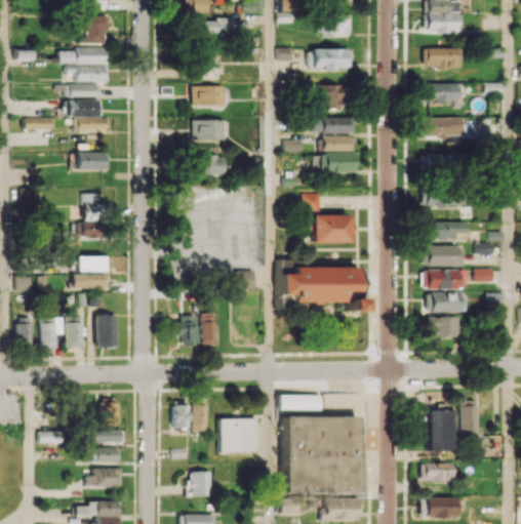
[(109,0),(76,0),(93,1),(93,8),(109,9),(109,0)]
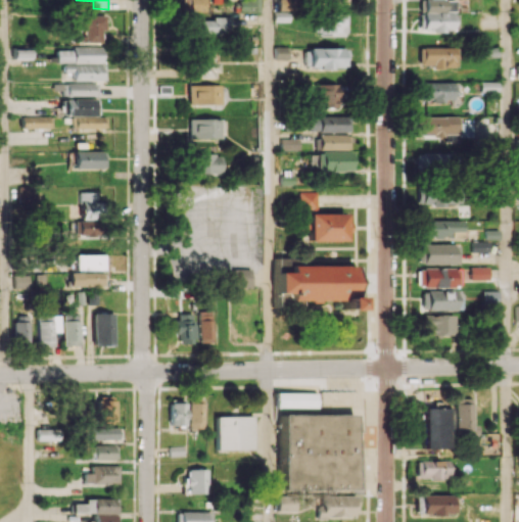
[(192,2),(192,12),(208,12),(208,0),(186,0),(186,2),(192,2)]
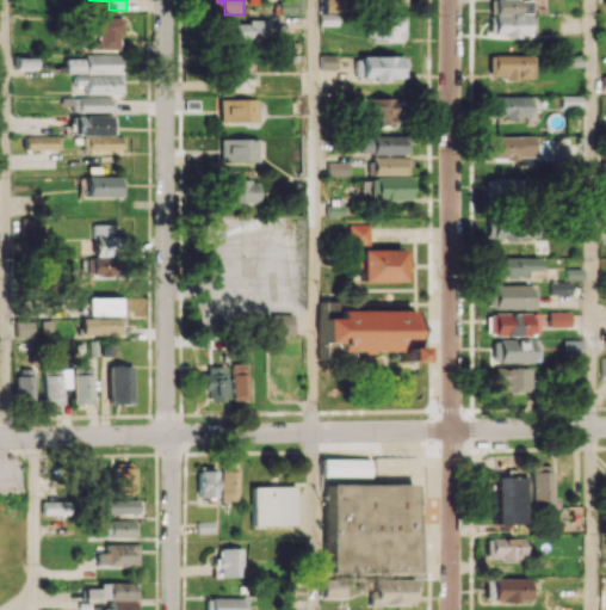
[(283,0),(283,14),(308,14),(308,1),(283,0)]
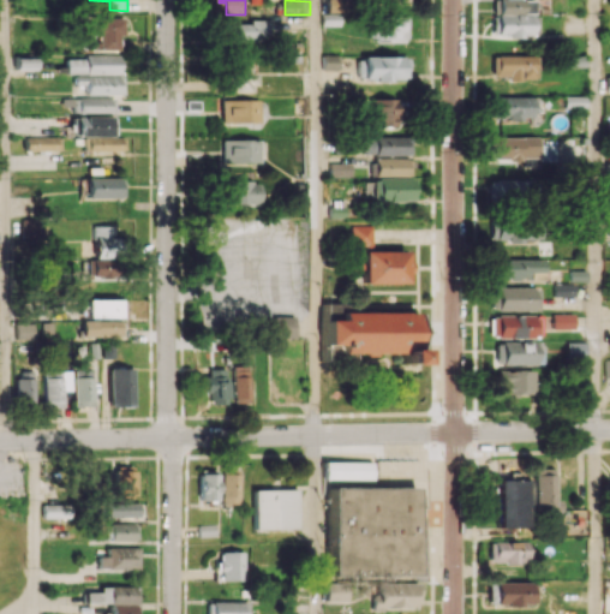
[(539,36),(539,0),(526,1),(525,0),(497,0),(498,23),(498,37),(539,36)]
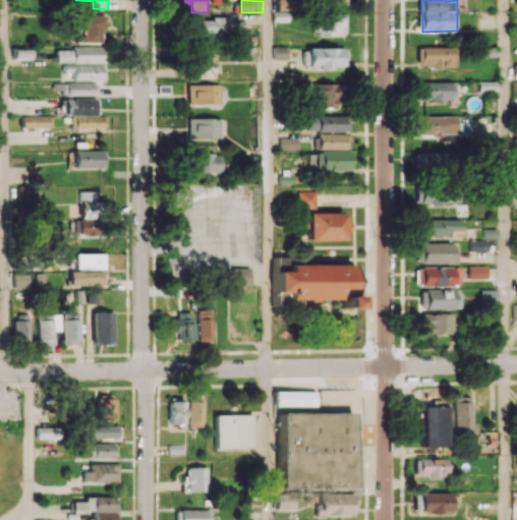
[(320,37),(348,36),(348,14),(319,15),(320,37)]
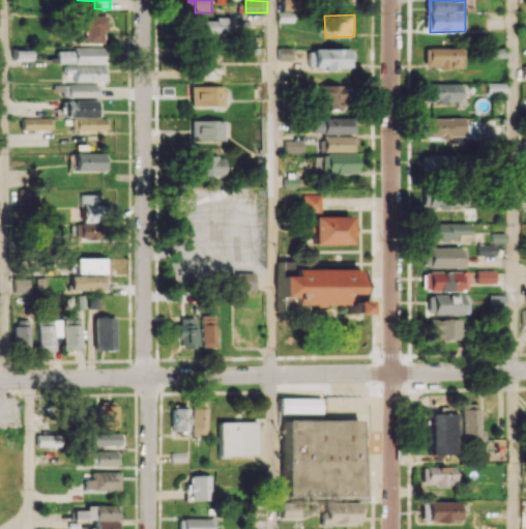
[(87,45),(106,43),(106,32),(109,32),(109,17),(76,17),(76,31),(87,31),(87,45)]
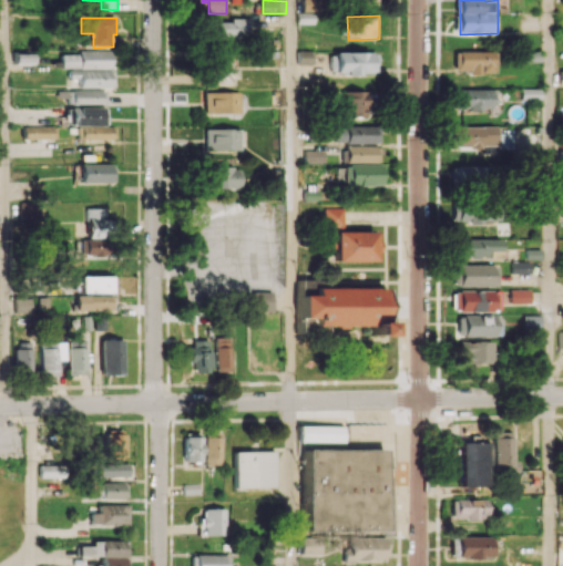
[(249,37),(249,21),(212,22),(212,38),(249,37)]
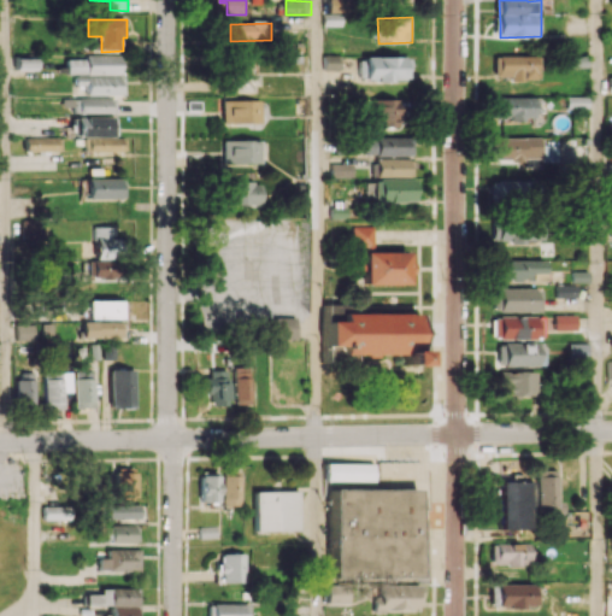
[(89,75),(124,76),(124,57),(90,56),(89,75)]
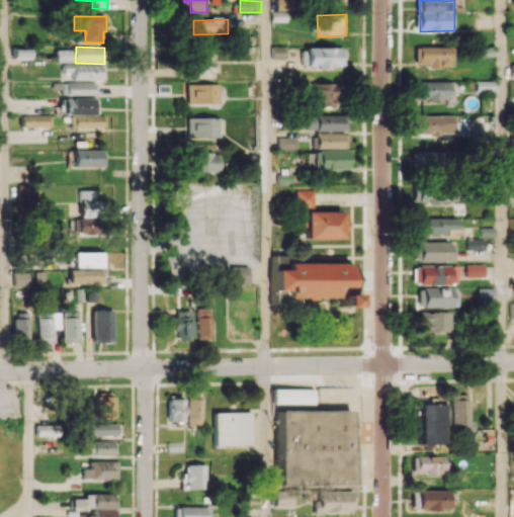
[(289,60),(289,48),(274,47),(274,59),(289,60)]
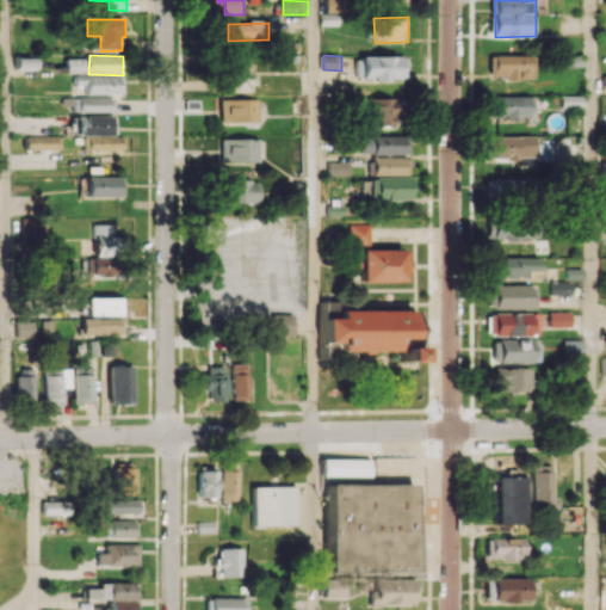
[(493,76),(508,76),(508,80),(537,80),(537,56),(493,56),(493,76)]
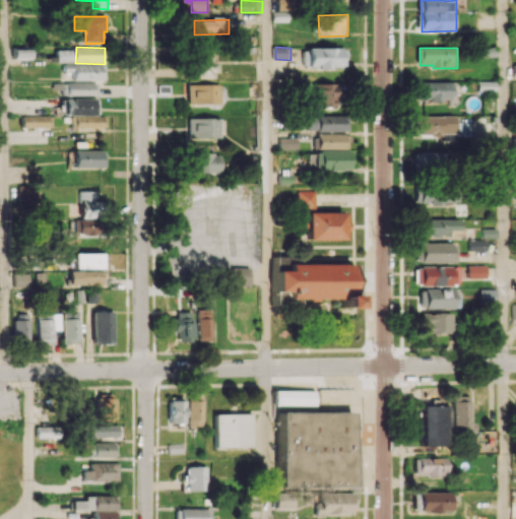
[(347,49),(311,49),(311,68),(347,69),(347,49)]
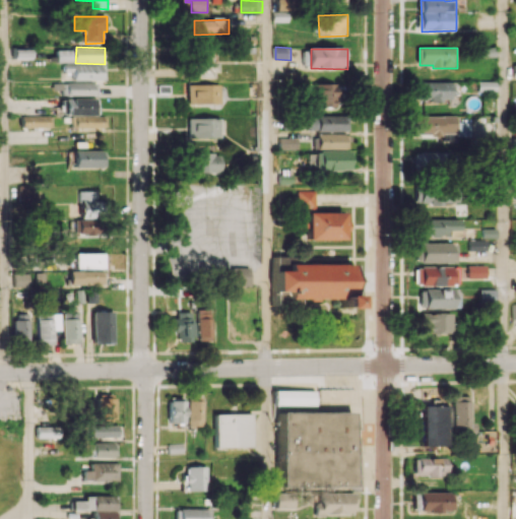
[(74,51),(58,51),(59,63),(75,63),(74,51)]
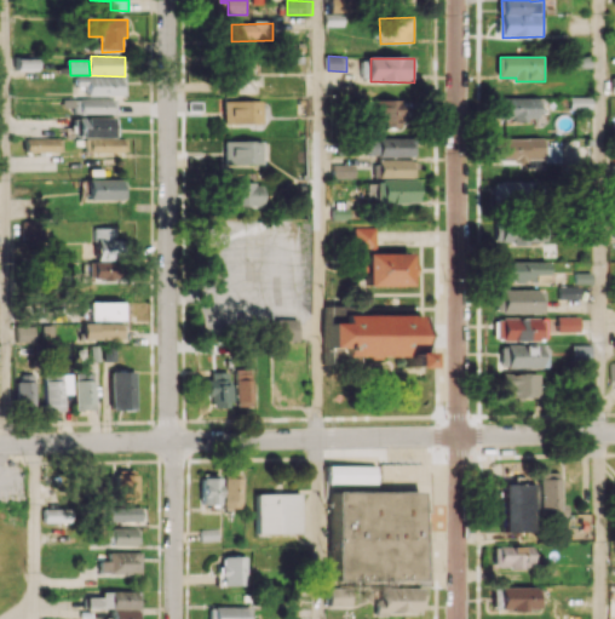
[(229,95),(262,95),(262,75),(256,75),(256,62),(229,62),(229,95)]
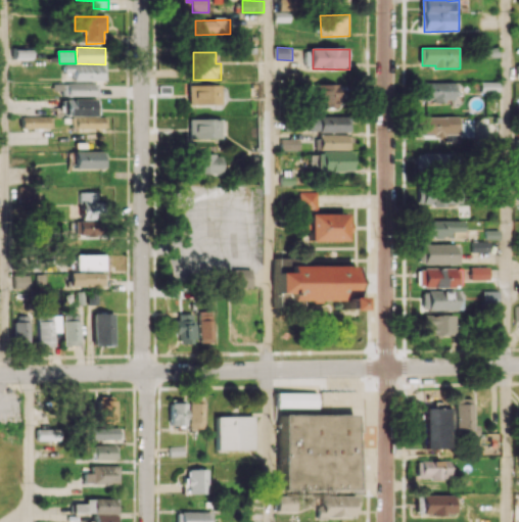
[(77,82),(107,82),(107,65),(77,65),(77,82)]
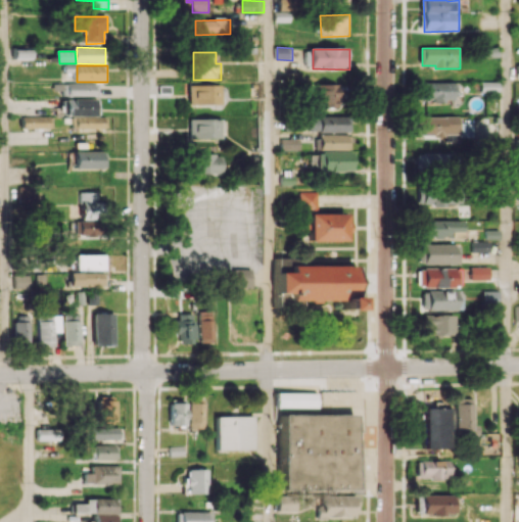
[(458,101),(458,83),(426,83),(426,101),(458,101)]
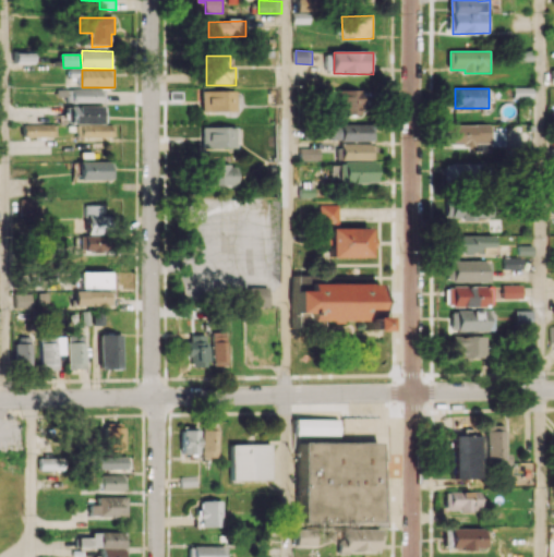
[(536,99),(536,88),(517,88),(517,99),(536,99)]
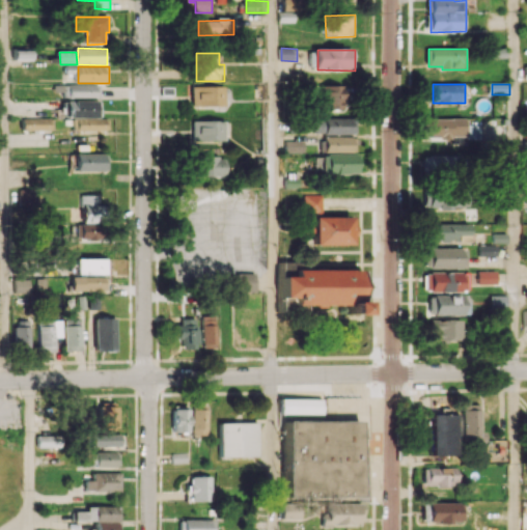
[(103,96),(102,85),(63,86),(63,98),(103,96)]
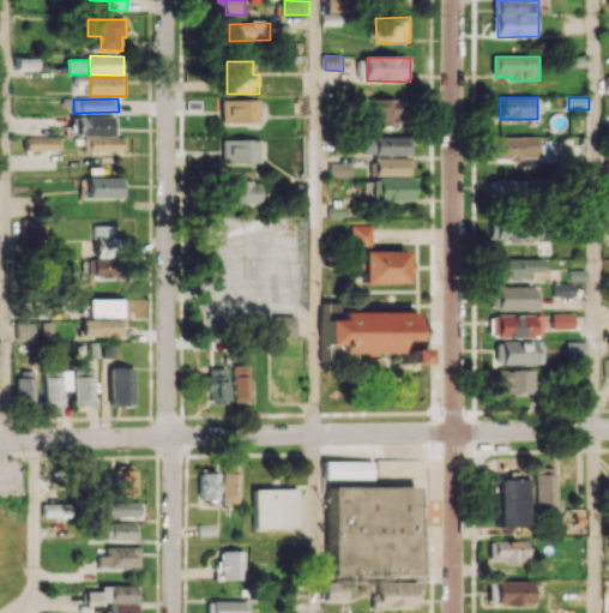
[(401,127),(401,100),(372,100),(372,127),(401,127)]
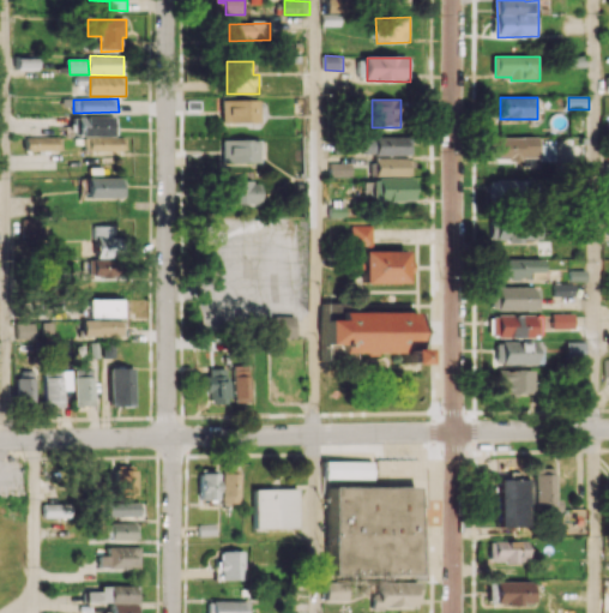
[(225,101),(225,125),(264,124),(263,101),(225,101)]
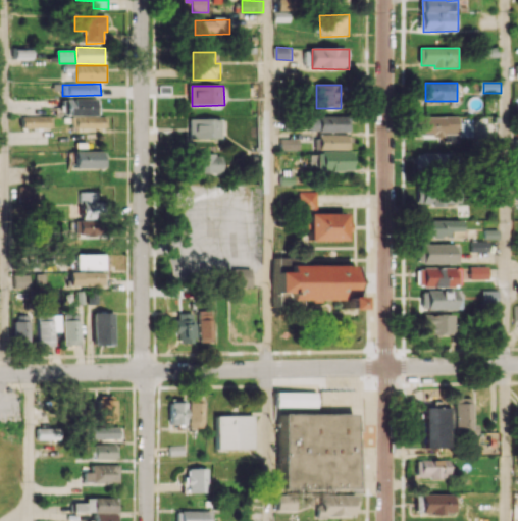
[(96,100),(67,99),(67,116),(96,116),(96,100)]
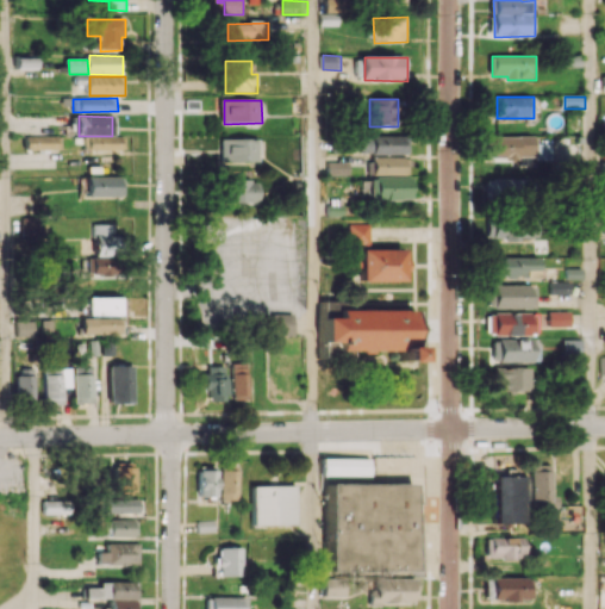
[(128,137),(88,138),(89,150),(128,149),(128,137)]
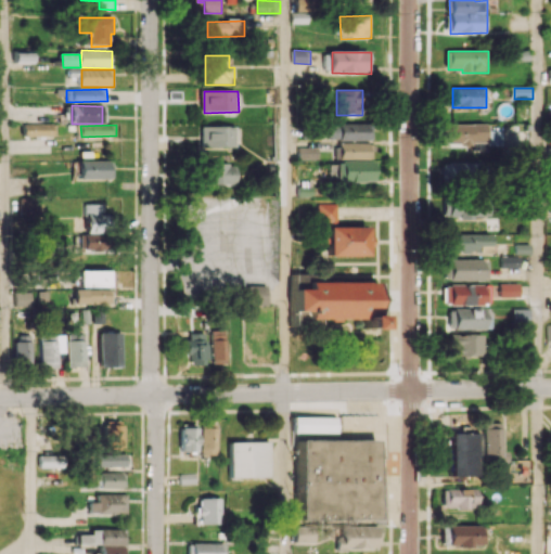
[(330,141),(373,141),(373,125),(330,125),(330,141)]
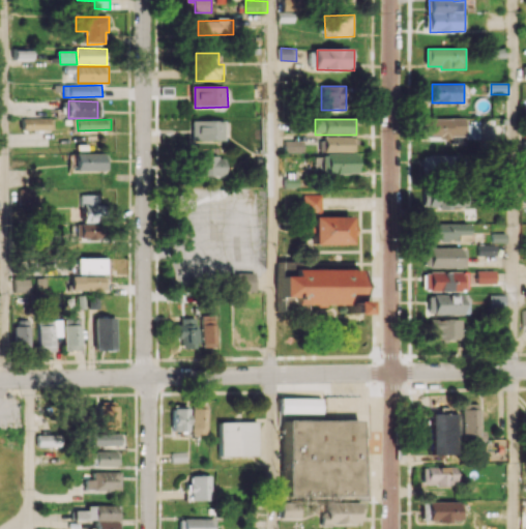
[(431,120),(431,139),(469,138),(468,119),(431,120)]
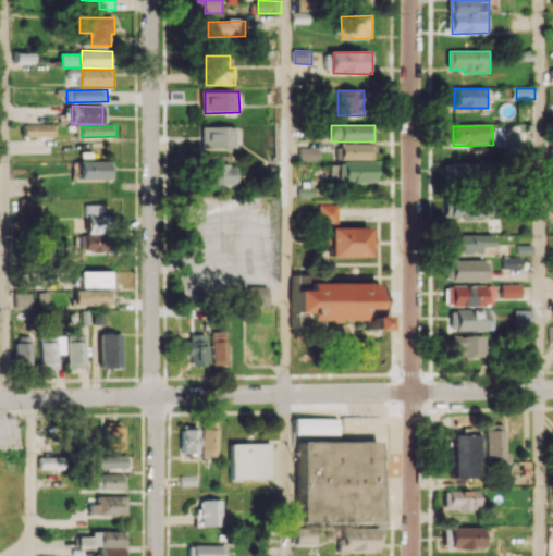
[(205,127),(205,148),(240,148),(240,127),(205,127)]
